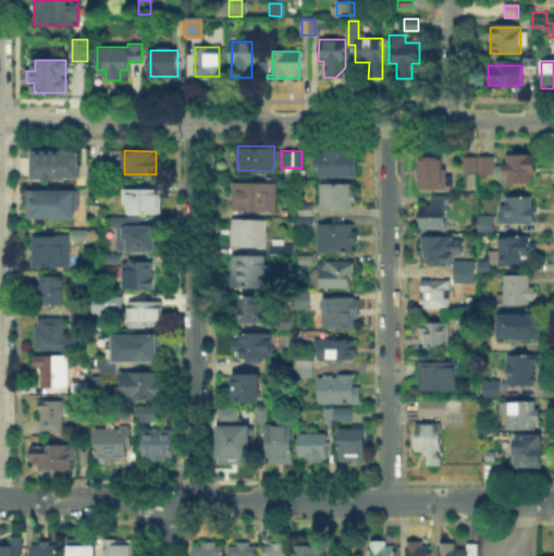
[(357,150),(357,177),(315,177),(316,150),(357,150)]
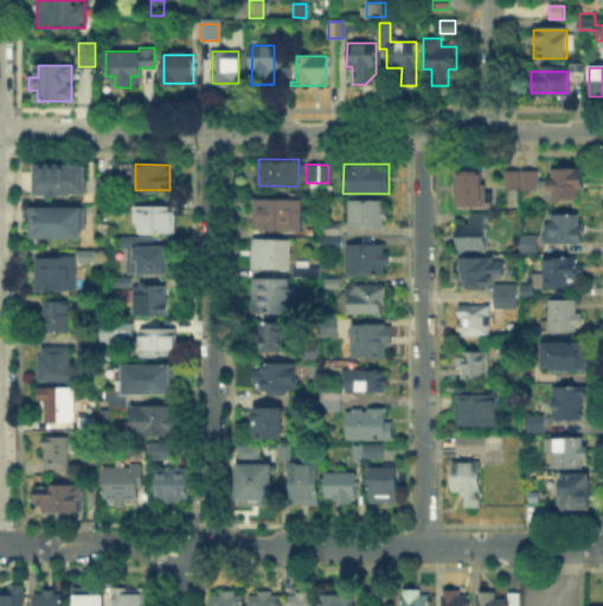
[(37,167),(83,167),(83,195),(37,195),(37,167)]
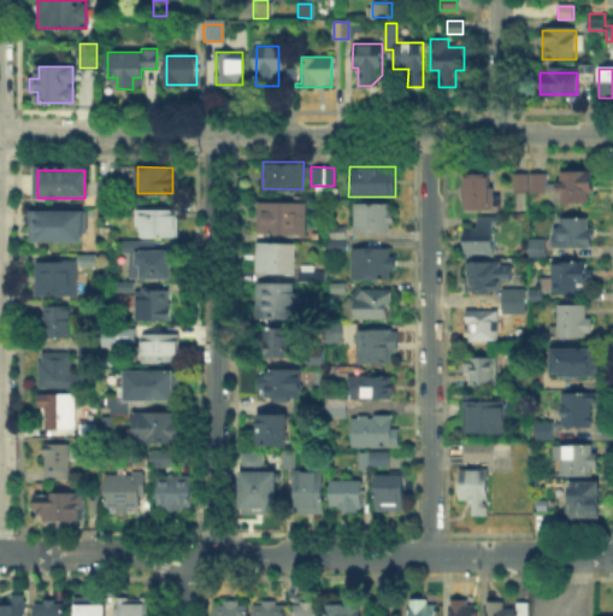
[(463,210),(463,172),(488,172),(488,210),(463,210)]
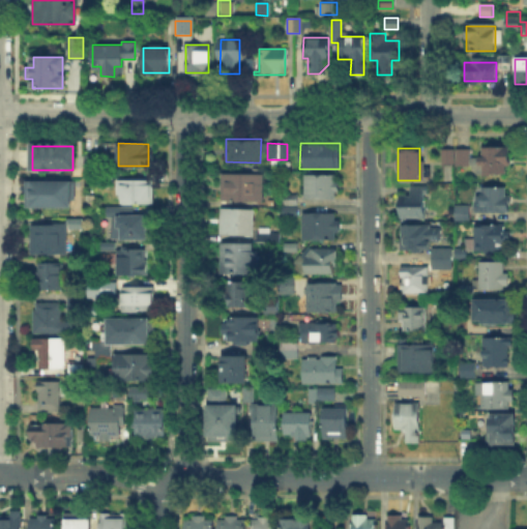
[(479,177),(479,148),(506,148),(506,177),(479,177)]
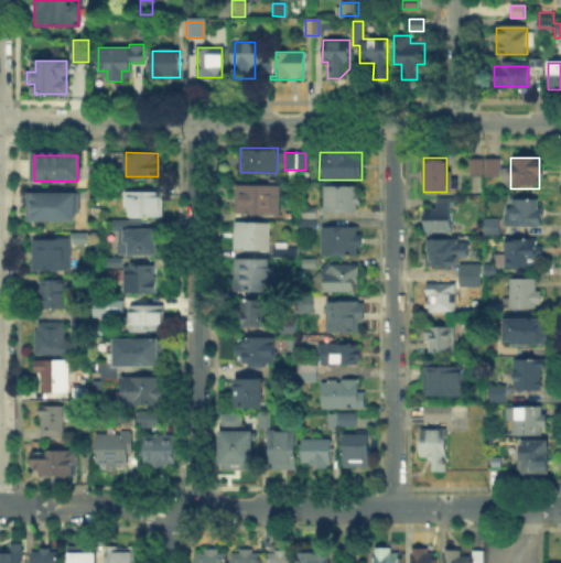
[(467,175),(467,160),(482,160),(482,175),(467,175)]
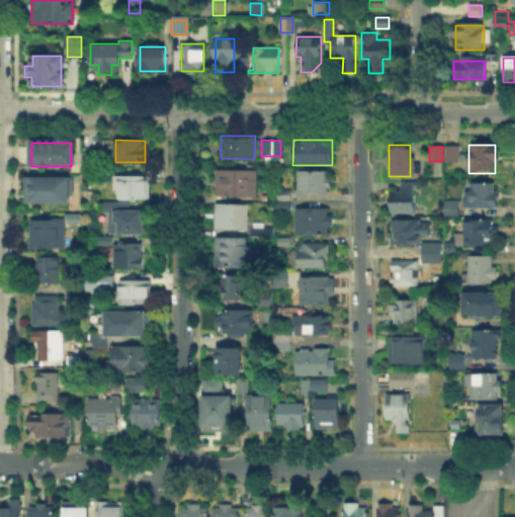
[(442,162),(442,147),(455,147),(455,162),(442,162)]
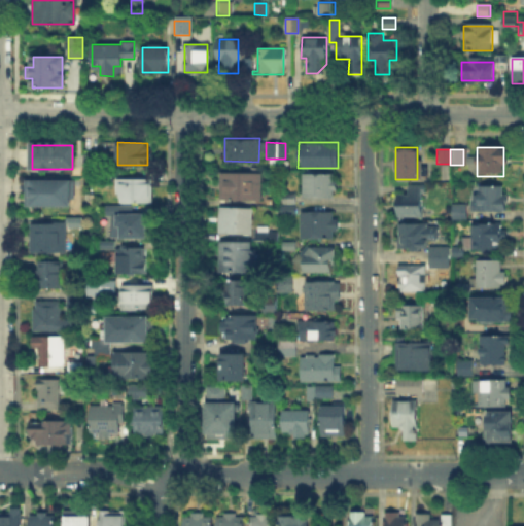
[(93,155),(93,170),(82,170),(82,155),(93,155)]
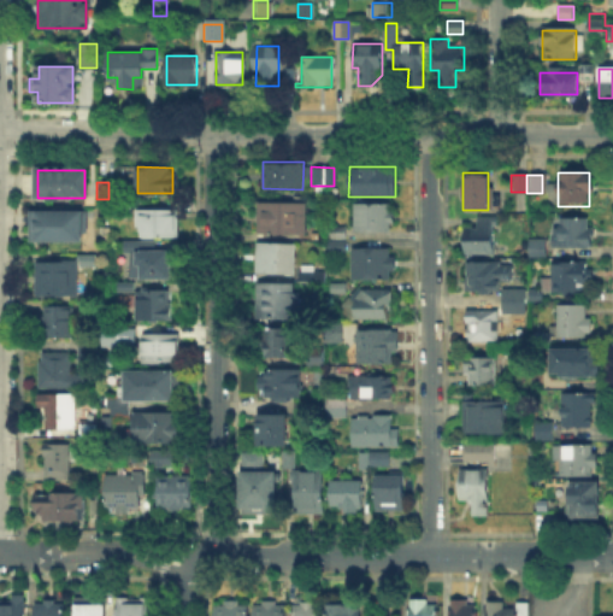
[(258,204),(305,204),(305,234),(257,234),(258,204)]
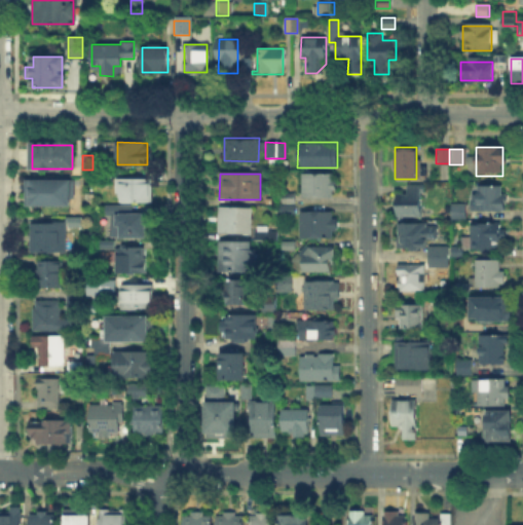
[(333,175),(333,198),(301,198),(301,174),(333,175)]
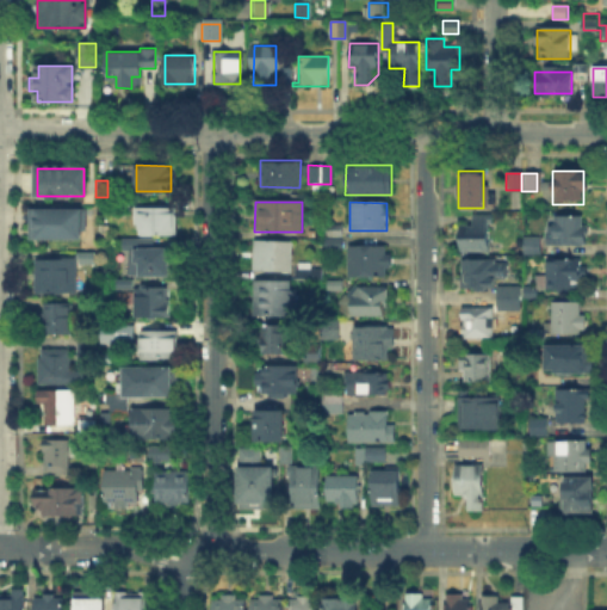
[(137,233),(137,204),(174,204),(174,233),(137,233)]
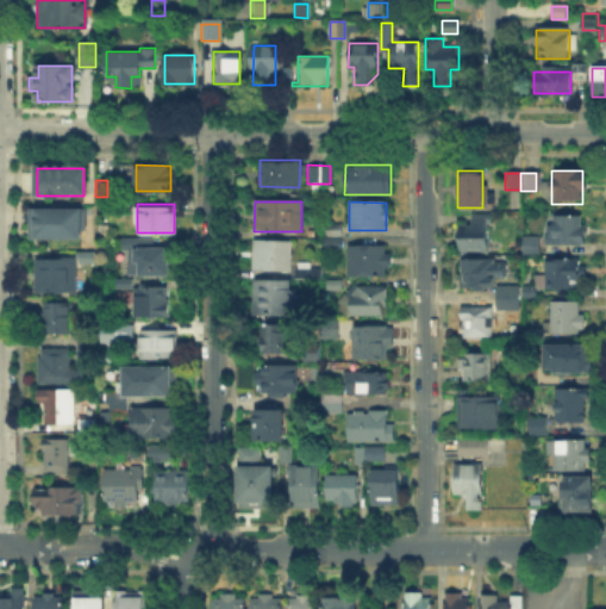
[(35,209),(35,212),(81,212),(81,237),(31,237),(31,209),(35,209)]
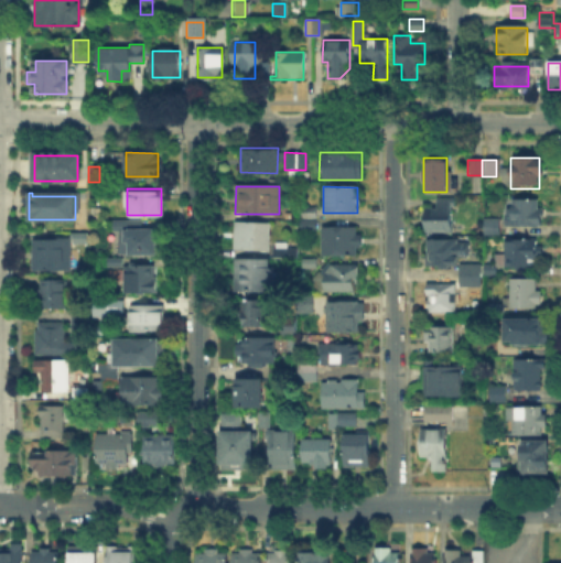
[(437,206),(437,198),(452,198),(452,233),(425,233),(425,206),(437,206)]
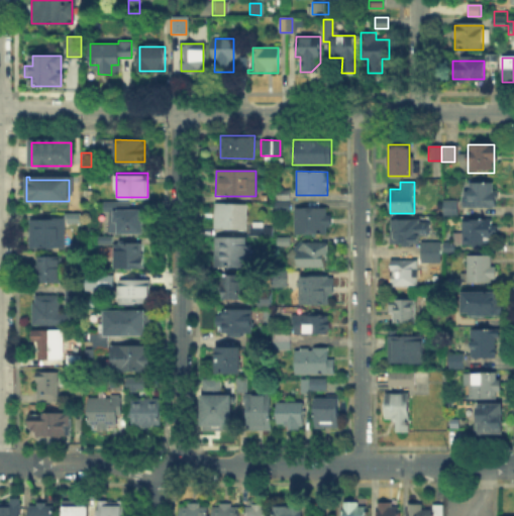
[(492,183),(492,192),(495,192),(495,207),(469,206),(469,183),(492,183)]
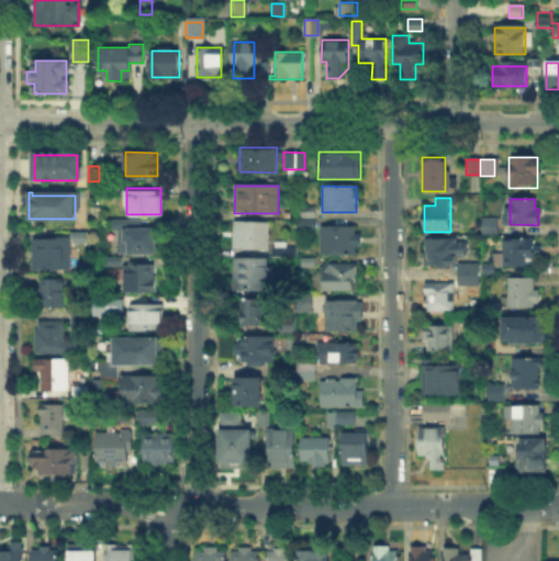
[(299,226),(299,205),(315,205),(315,226),(299,226)]
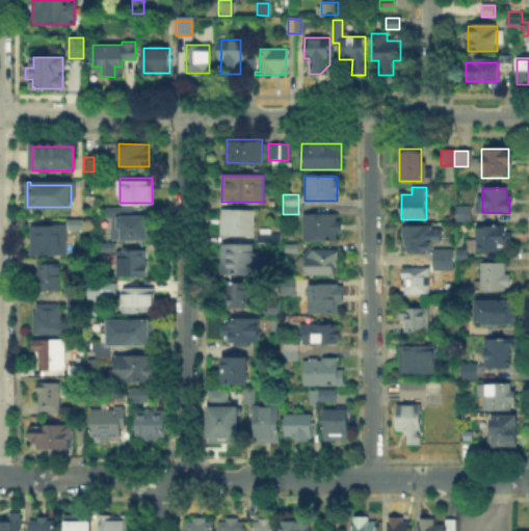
[(93,198),(93,207),(83,207),(83,197),(93,198)]
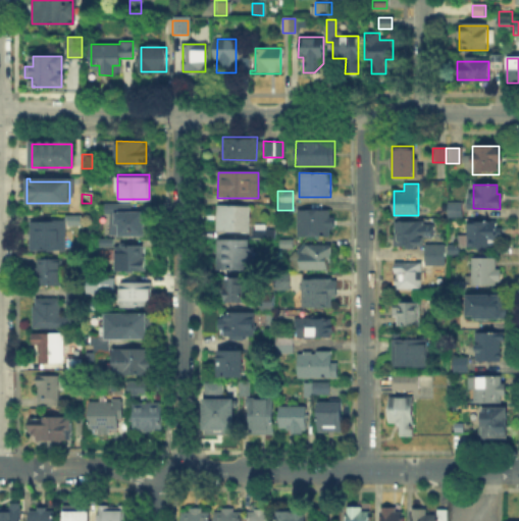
[(131,204),(131,213),(144,213),(144,236),(111,236),(111,213),(103,213),(103,203),(131,204)]
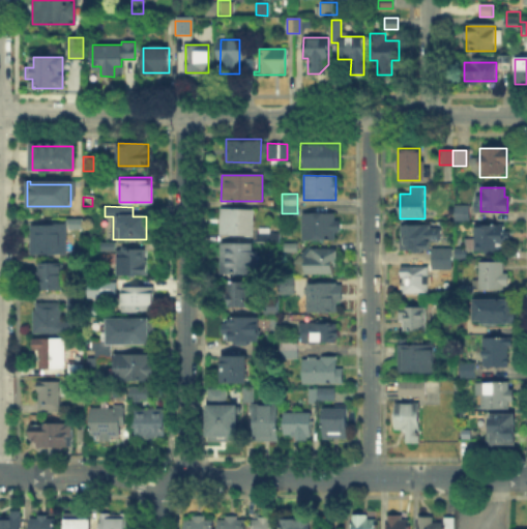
[(468,208),(468,218),(456,218),(456,207),(468,208)]
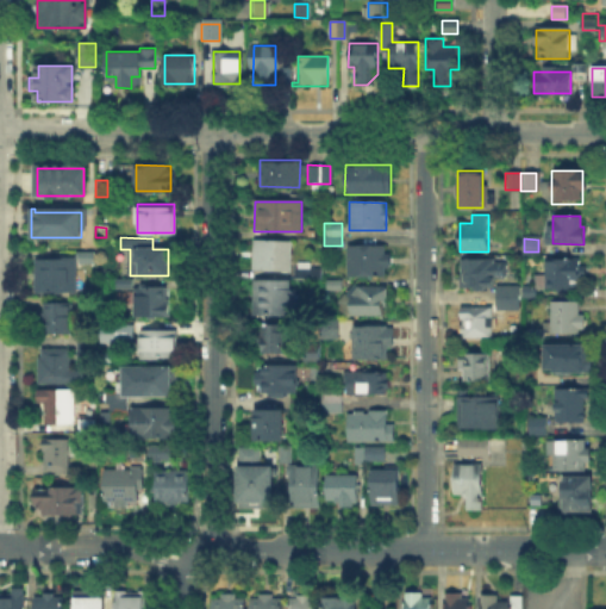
[(257,241),(291,241),(289,271),(257,271),(257,241)]
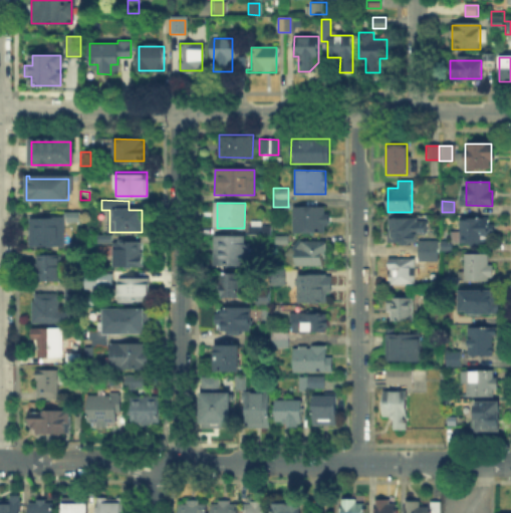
[(327,208),(326,232),(293,232),(293,207),(327,208)]
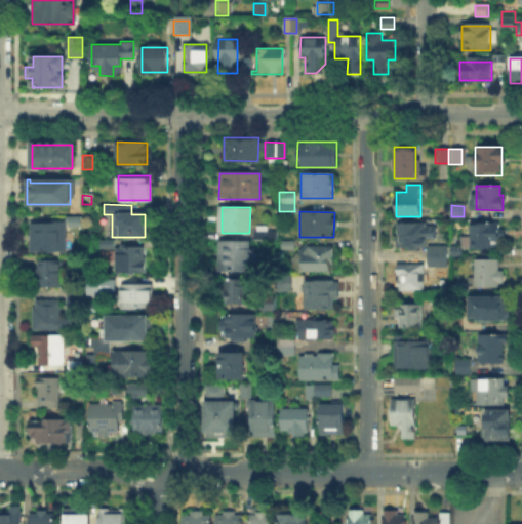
[(71,220),(71,218),(81,218),(81,226),(65,226),(65,250),(30,250),(30,220),(71,220)]
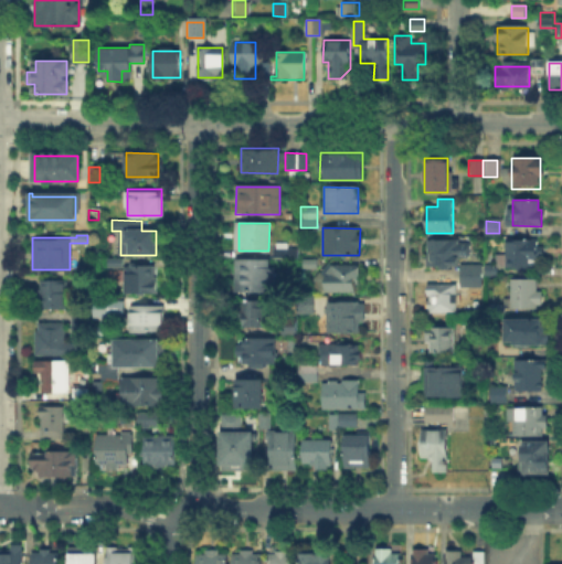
[(506,241),(539,242),(538,267),(506,267),(506,241)]
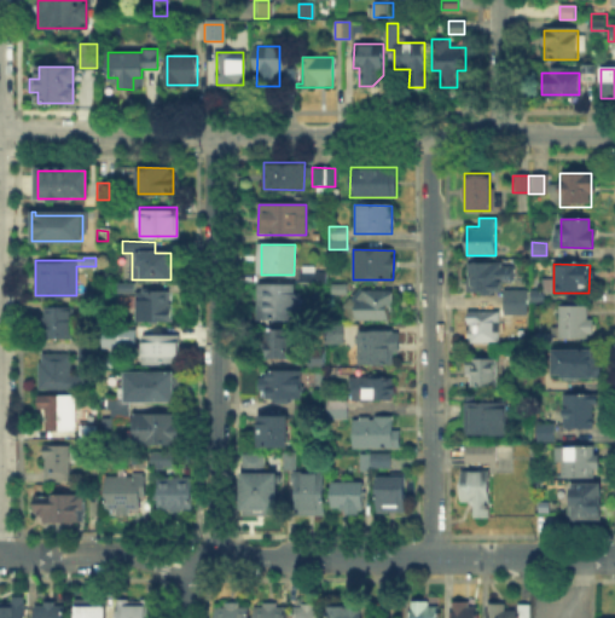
[(466,265),(511,265),(511,282),(499,282),(499,294),(466,294),(466,265)]
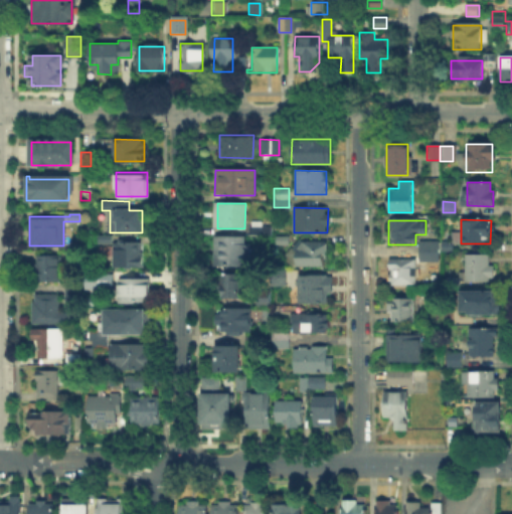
[(250,236),(250,225),(271,225),(271,236),(250,236)]
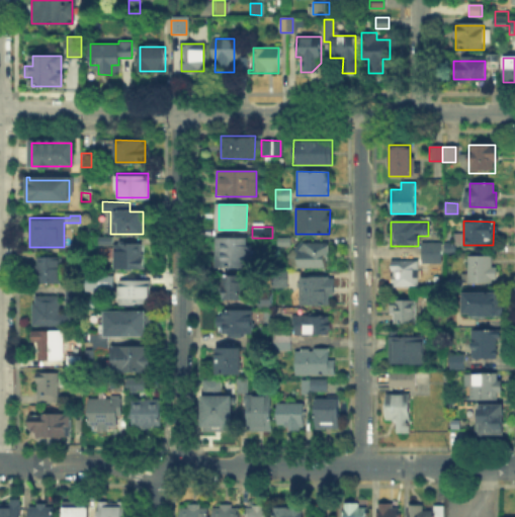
[(244,236),(244,244),(251,244),(251,260),(244,260),(244,268),(212,268),(212,236),(244,236)]
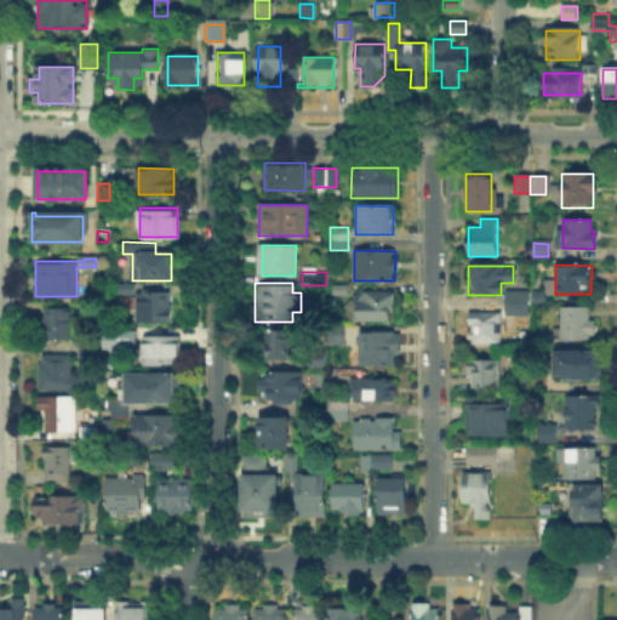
[(366,291),(390,291),(390,322),(352,320),(352,303),(366,291)]
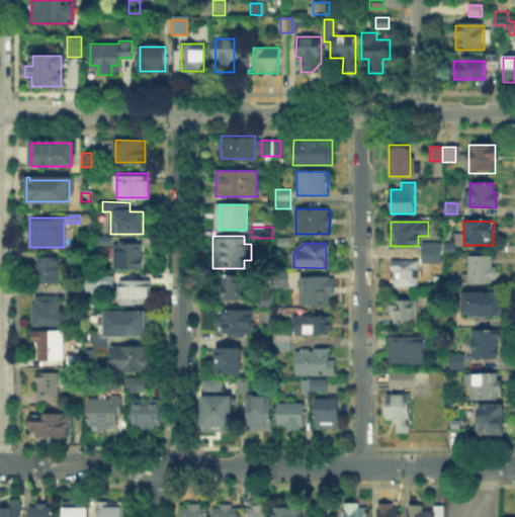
[(421,262),(421,243),(440,243),(440,262),(421,262)]
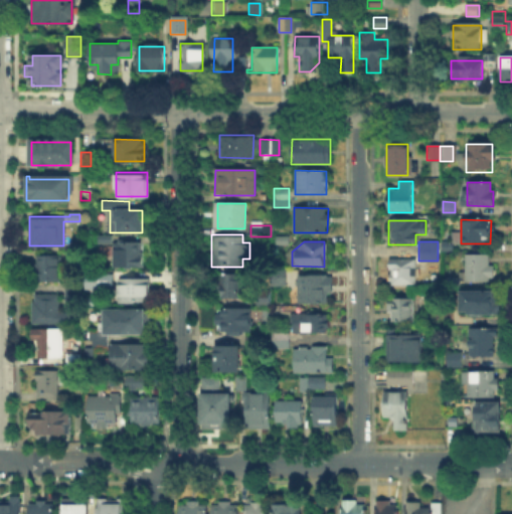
[(115,243),(140,243),(140,267),(115,267),(115,243)]
